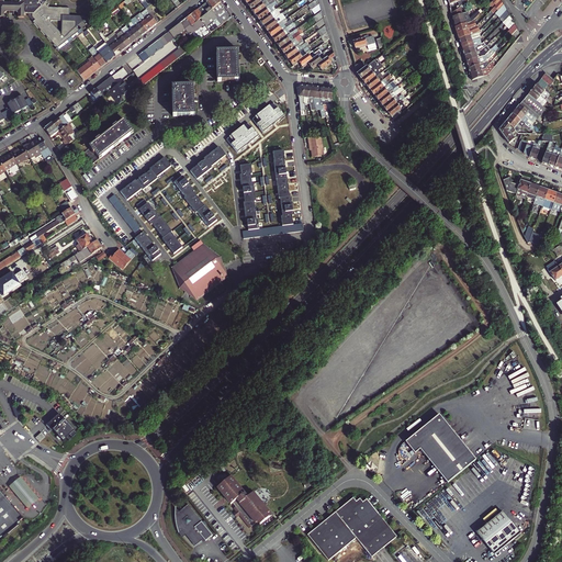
[(0,0),(0,17),(6,18),(6,14),(8,11),(11,11),(11,13),(15,13),(15,11),(18,12),(19,14),(19,18),(25,18),(25,13),(34,14),(35,14),(43,6),(44,7),(46,4),(48,1),(47,0),(0,0)]
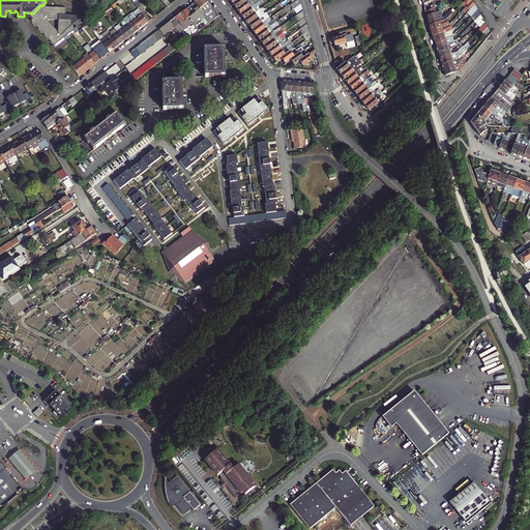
[(179,33),(193,23),(188,18),(208,2),(206,0),(198,0),(170,22),(175,27),(179,33)]
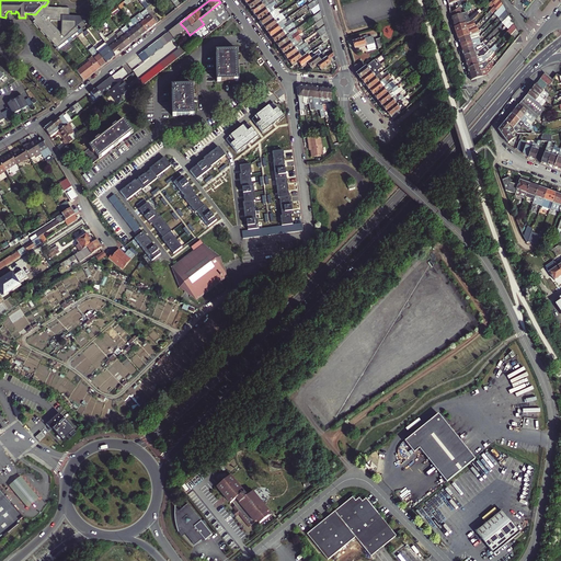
[(252,0),(247,4),(251,10),(264,0),(252,0)]
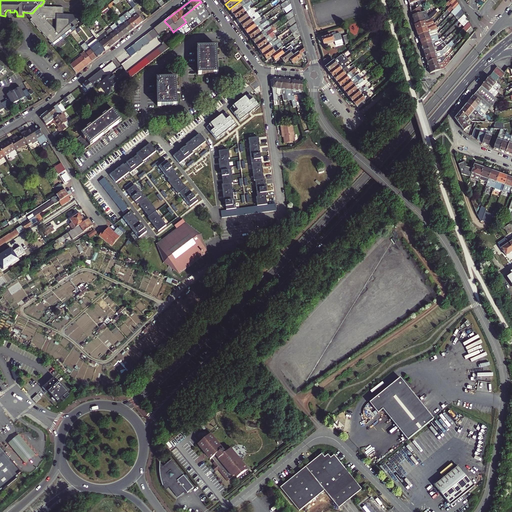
[(241,0),(229,9),(233,14),(251,1),(250,0),(248,0),(247,1),(246,0),(241,0)]
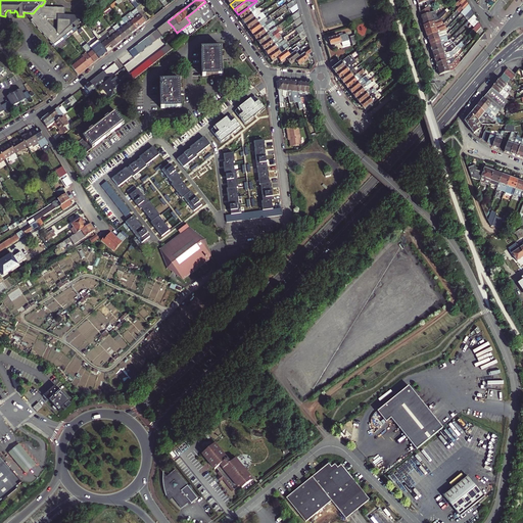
[(289,9),(290,9),(297,3),(295,0),(293,0),(287,5),(289,9)]
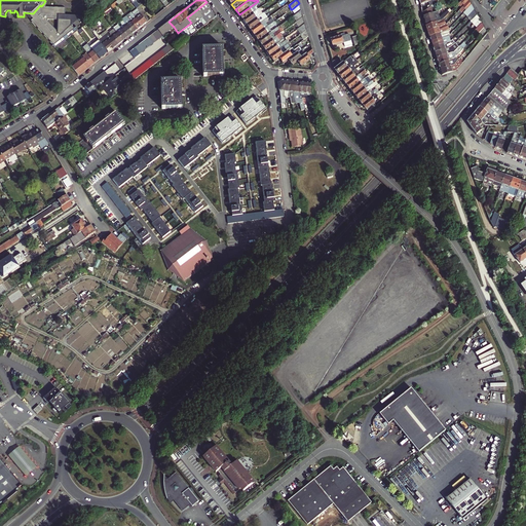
[(460,9),(463,12),(471,5),(468,0),(464,5),(460,9)]
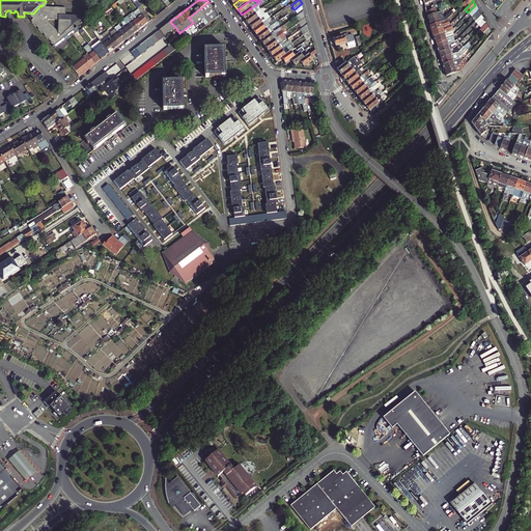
[(245,20),(253,14),(260,8),(258,5),(261,3),(260,1),(242,15),(245,20)]
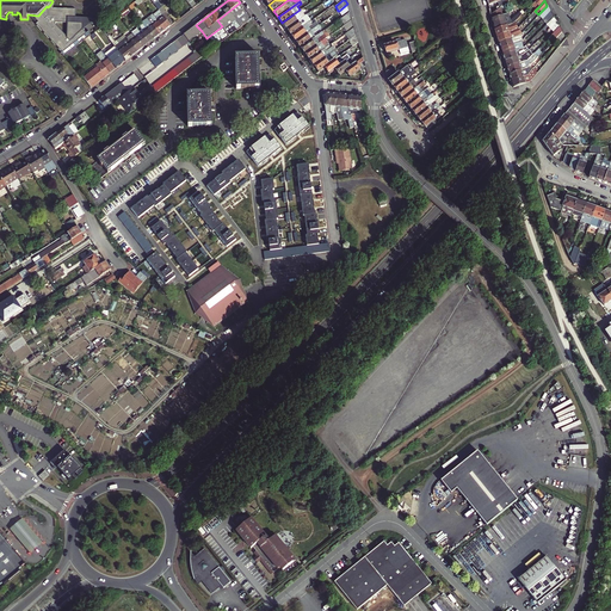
[(226,29),(230,36),(252,18),(240,2),(217,20),(222,26),(223,28),(226,29)]
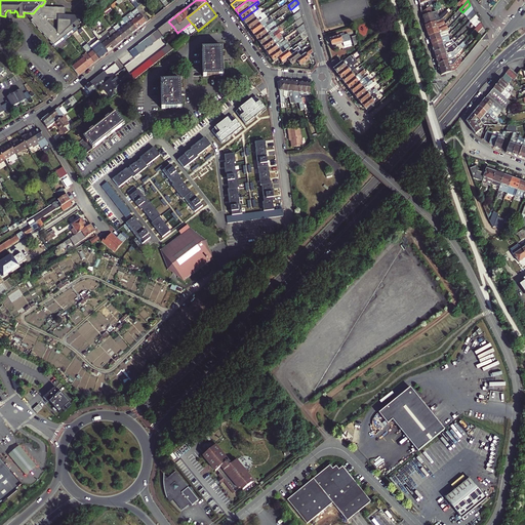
[(293,13),(299,9),(298,3),(291,9),(293,13)]
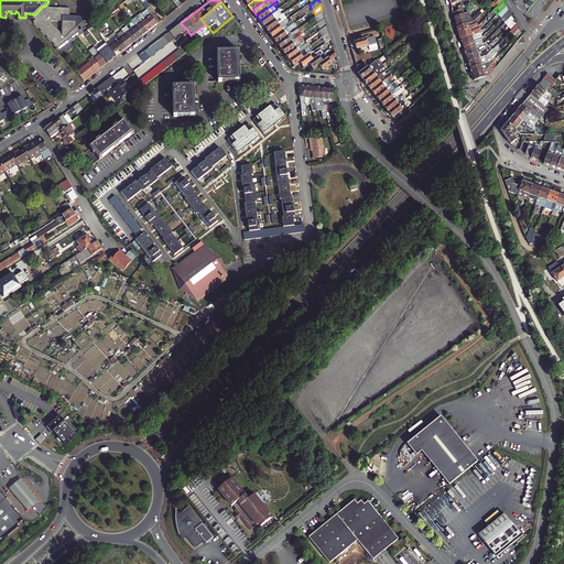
[(496,15),(500,19),(508,10),(505,6),(497,13),(496,15)]
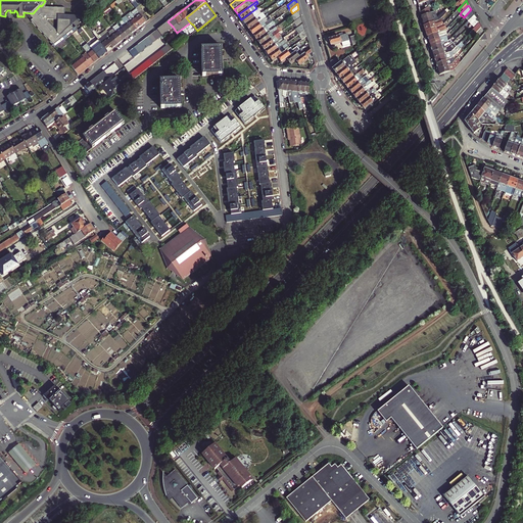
[(146,22),(149,19),(139,6),(136,8),(138,11),(146,22)]
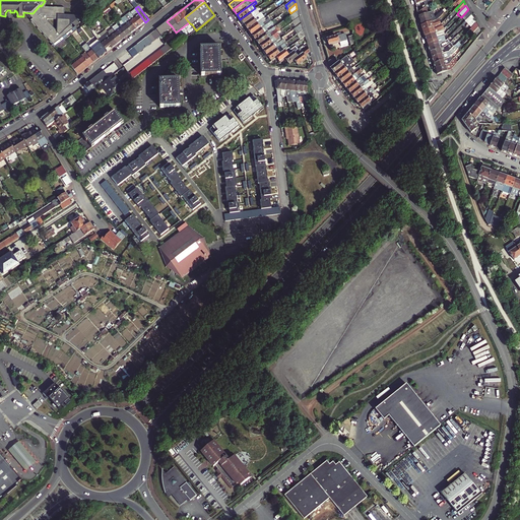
[(417,12),(418,16),(421,25),(435,21),(438,18),(443,13),(441,11),(435,17),(433,13),(429,15),(428,13),(426,6),(426,7),(417,12)]
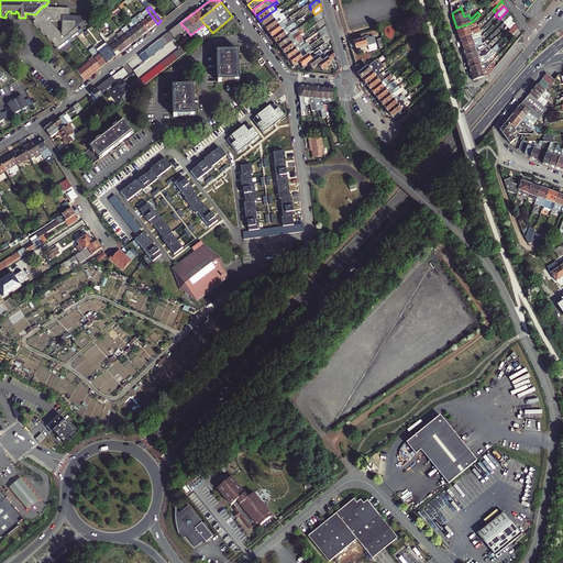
[(260,21),(264,26),(282,13),(278,8),(276,9),(268,14),(260,21)]
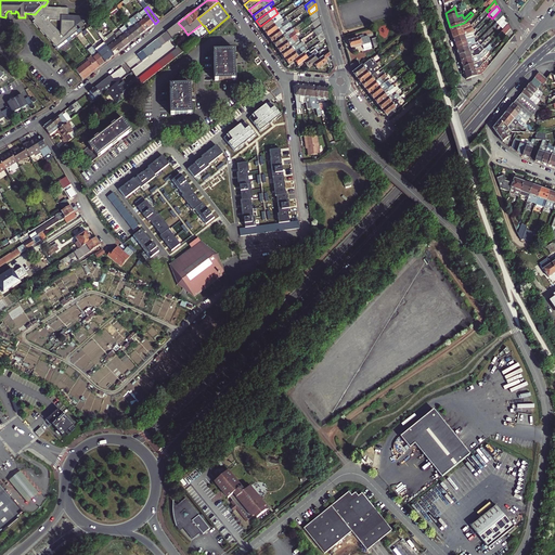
[(498,22),(502,17),(503,16),(500,10),(492,18),(497,23),(498,22)]
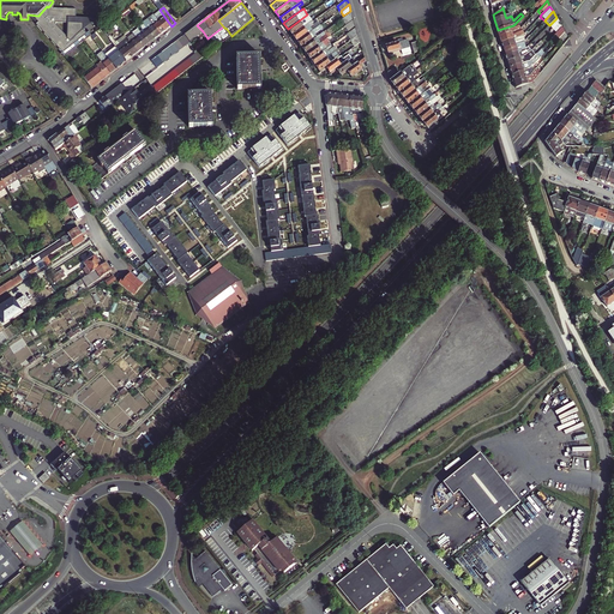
[(345,25),(353,19),(351,12),(342,18),(345,25)]
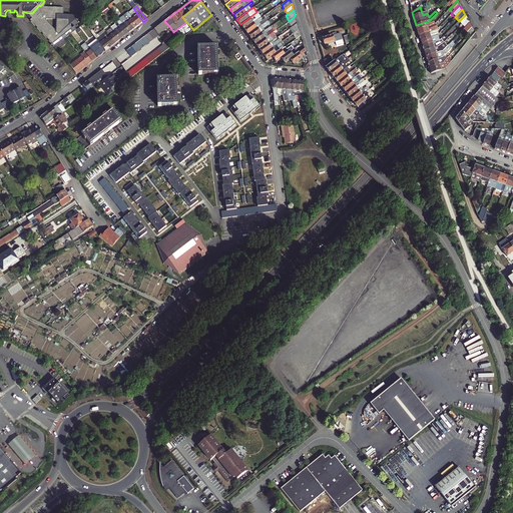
[(138,25),(143,22),(135,11),(130,15),(138,25)]
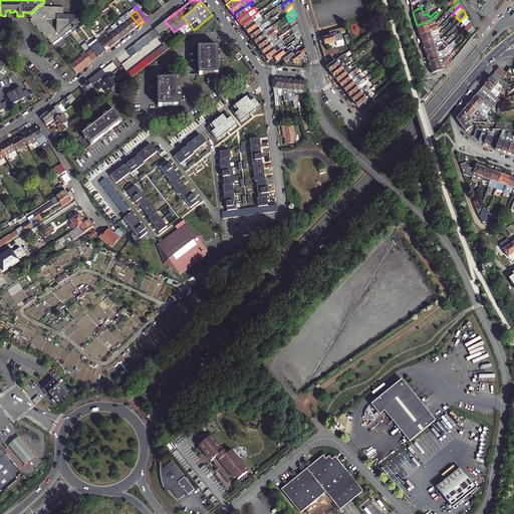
[(135,29),(139,25),(131,15),(129,12),(123,15),(135,29)]
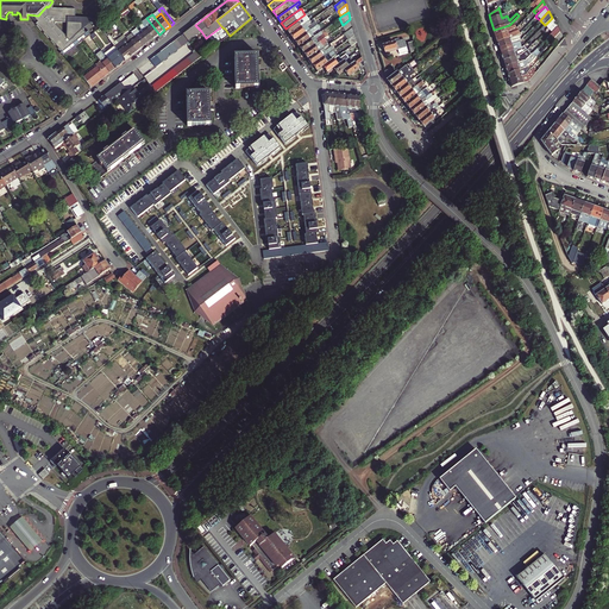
[(286,29),(290,35),(306,24),(311,20),(308,16),(306,14),(305,14),(286,29)]
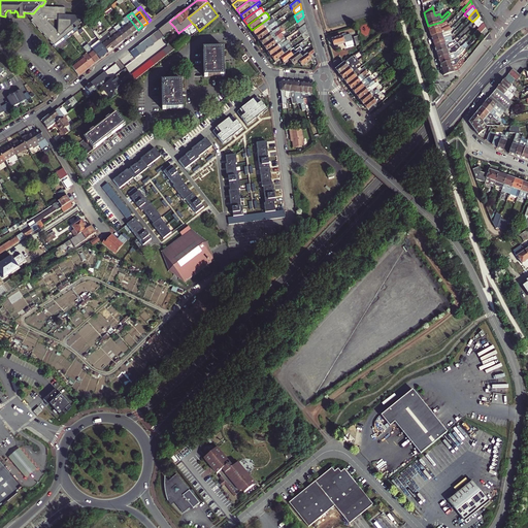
[(133,34),(138,30),(127,15),(126,18),(128,20),(125,23),(133,34)]
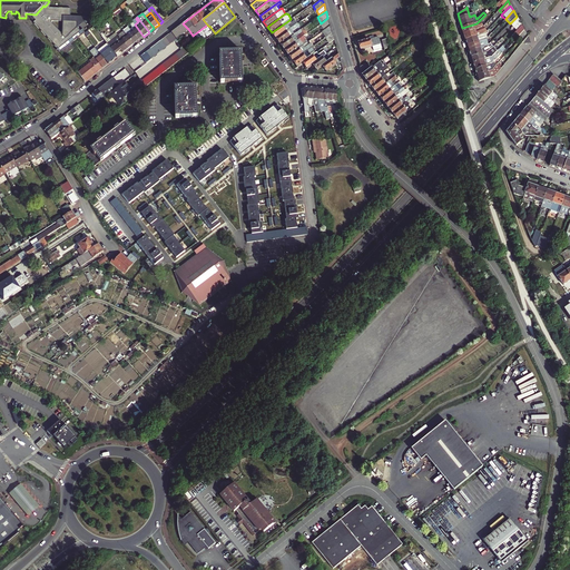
[(323,28),(330,23),(327,18),(321,23),(320,23),(323,28)]
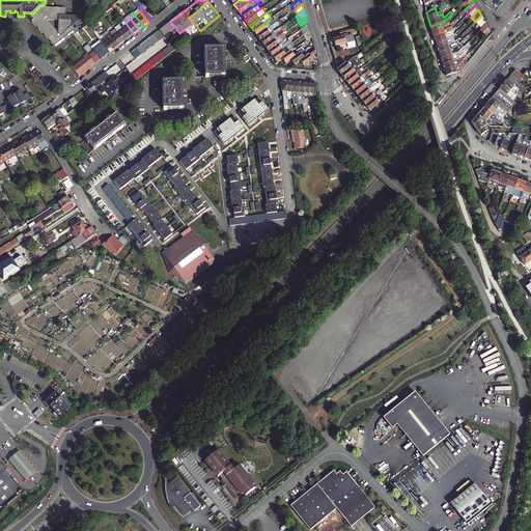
[(253,30),(257,35),(277,21),(274,18),(268,23),(267,21),(253,30)]
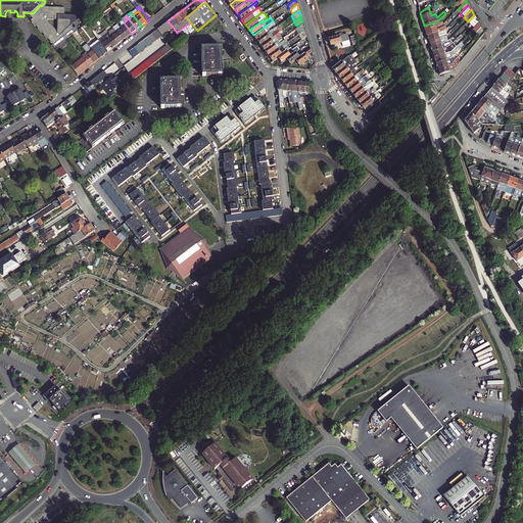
[(439,29),(438,27),(443,25),(440,18),(437,21),(424,26),(425,31),(435,28),(436,30),(438,30),(437,29),(439,29)]
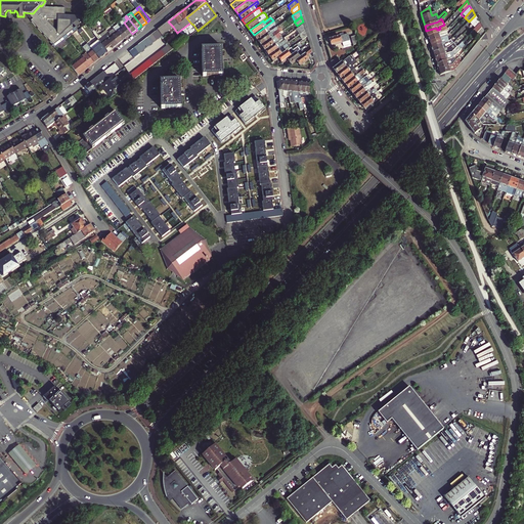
[(127,37),(132,34),(124,23),(122,19),(119,22),(122,26),(120,28),(127,37)]
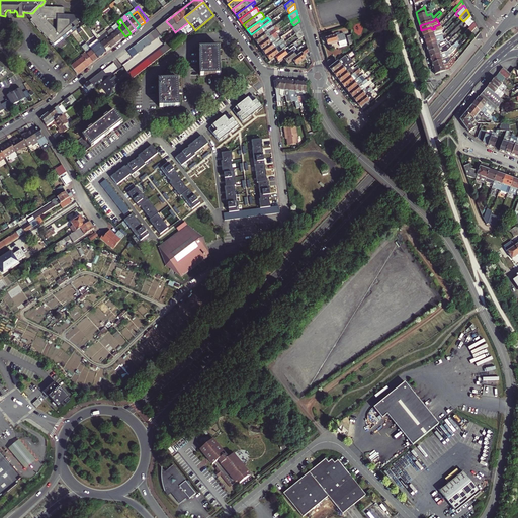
[(251,34),(254,39),(267,30),(265,27),(272,22),(270,20),(251,34)]
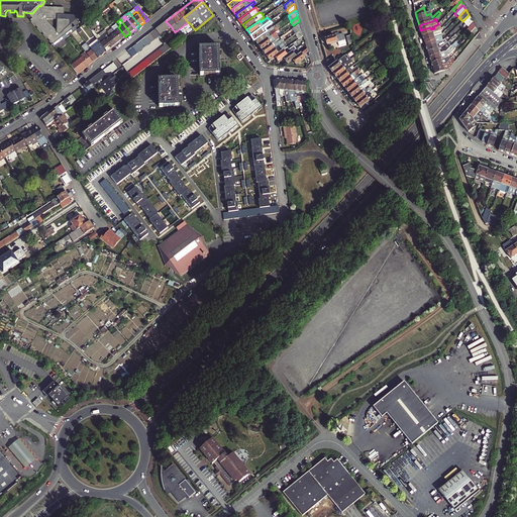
[(171,26),(166,21),(156,29),(160,35),(161,36),(164,34),(164,33),(163,32),(170,26),(171,26)]
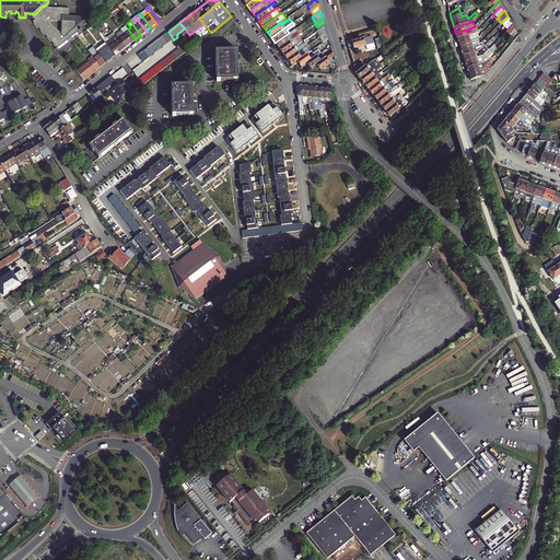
[(510,35),(515,28),(513,24),(508,31),(506,32),(510,35)]
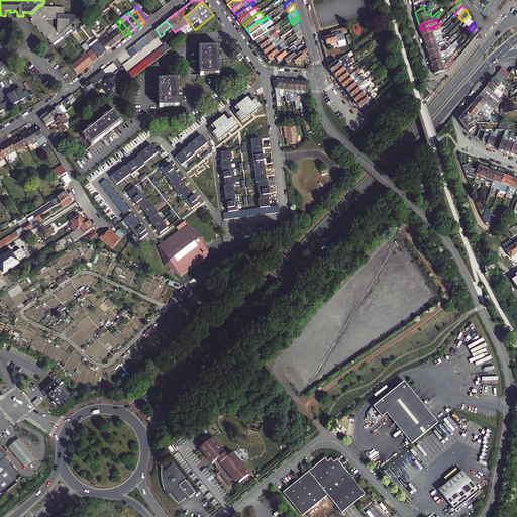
[(121,40),(125,36),(118,27),(115,23),(111,27),(121,40)]
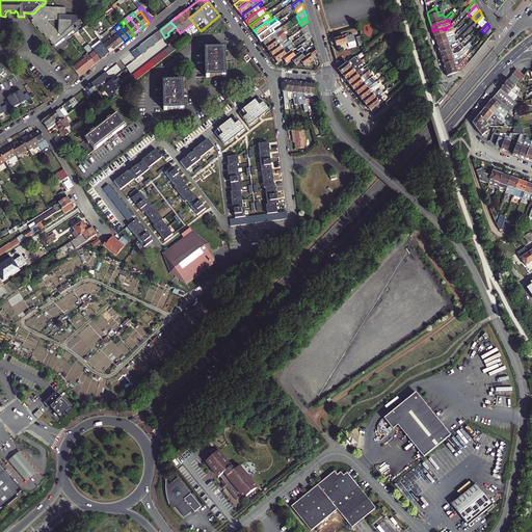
[(304,33),(310,30),(308,24),(301,28),(304,33)]
